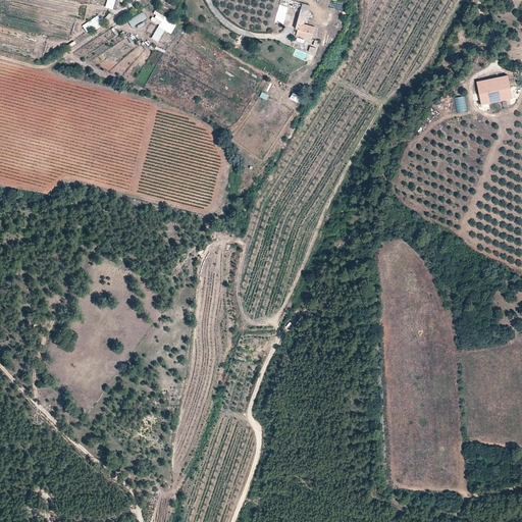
[(106,0),(105,7),(116,9),(117,0),(106,0)]
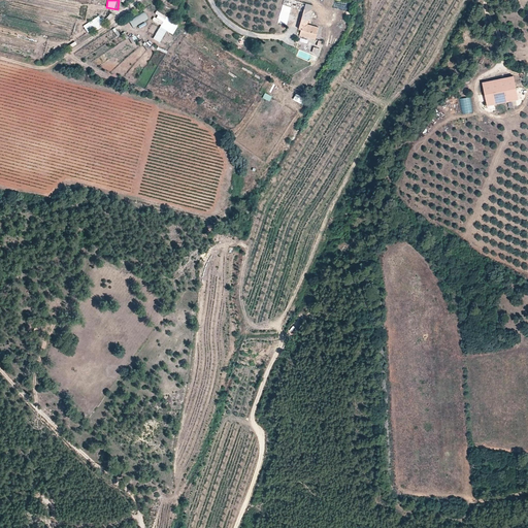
[(306,4),(302,19),(308,21),(312,5),(306,4)]
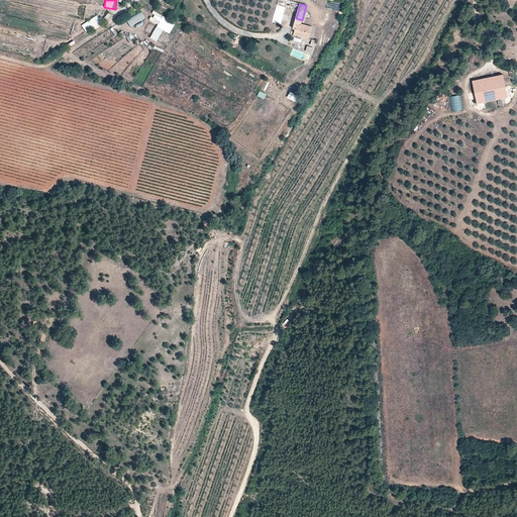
[(149,37),(156,41),(163,29),(169,33),(175,22),(152,10),(150,13),(151,14),(148,19),(157,23),(149,37)]
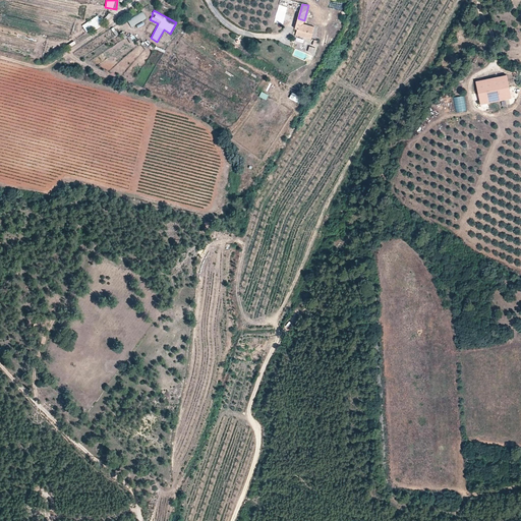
[(126,20),(131,27),(146,18),(141,11),(126,20)]
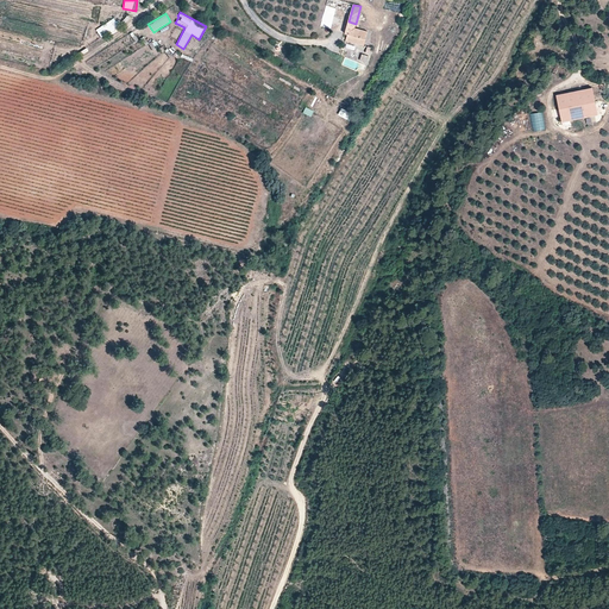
[(113,18),(95,29),(100,37),(108,32),(110,35),(119,29),(113,18)]
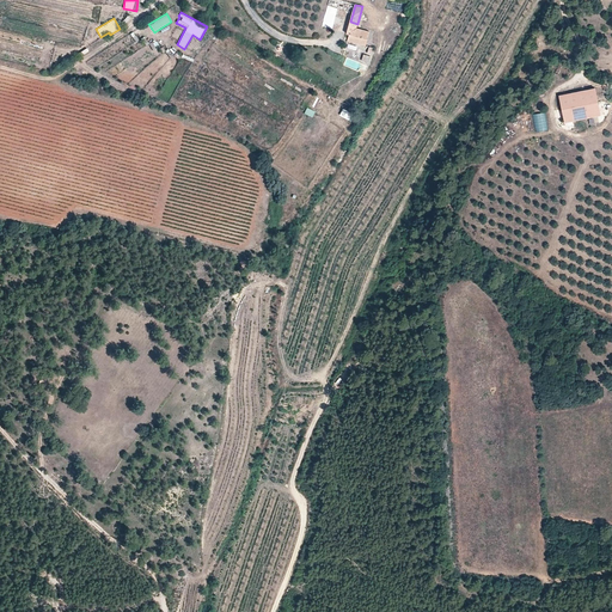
[(366,44),(369,31),(356,28),(357,24),(350,22),(347,34),(350,34),(349,38),(349,40),(366,44)]
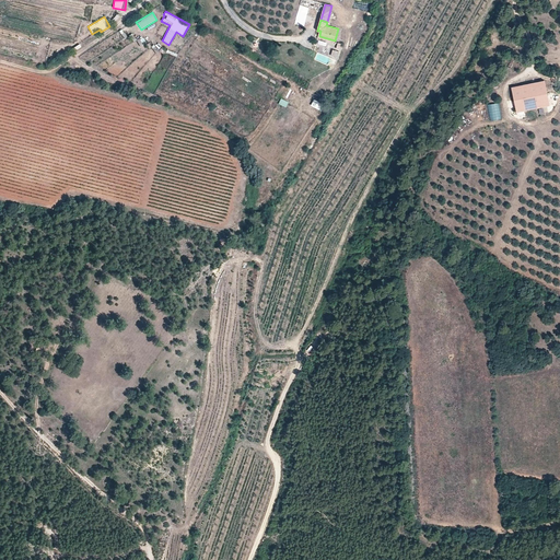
[(549,105),(544,80),(511,86),(517,113),(549,105)]
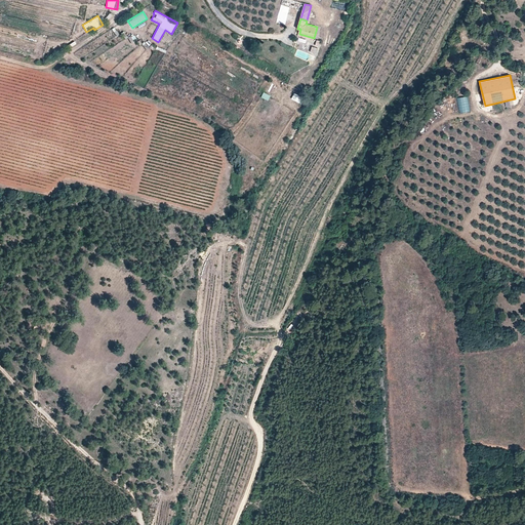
[(263,92),(260,97),(267,101),(270,95),(263,92)]
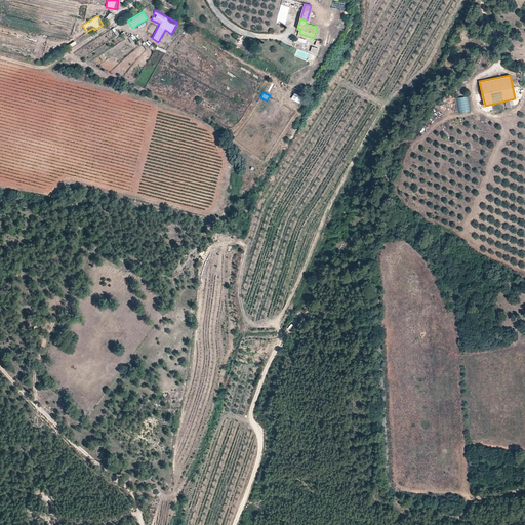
[(293,92),(290,98),(300,104),(304,97),(293,92)]
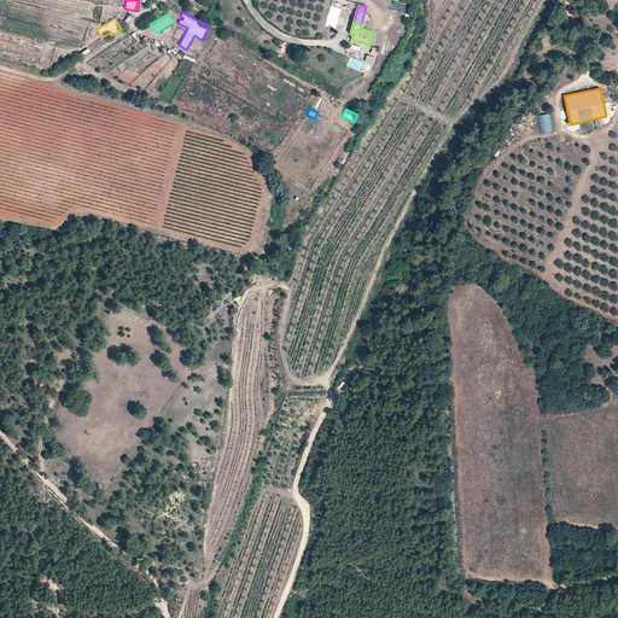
[(525,120),(526,130),(547,128),(546,116),(525,120)]
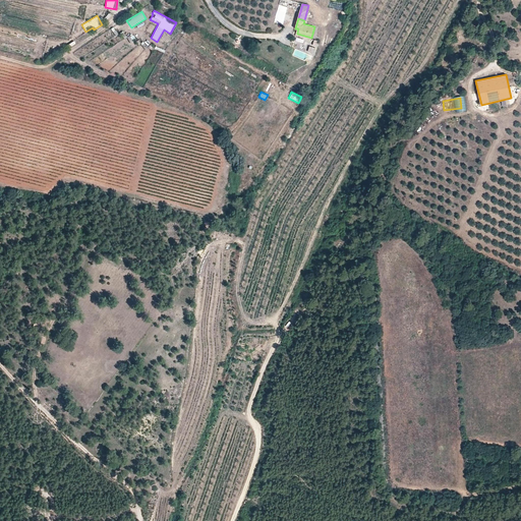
[(37,331),(38,331),(42,320),(36,317),(33,329),(33,330),(37,331)]
